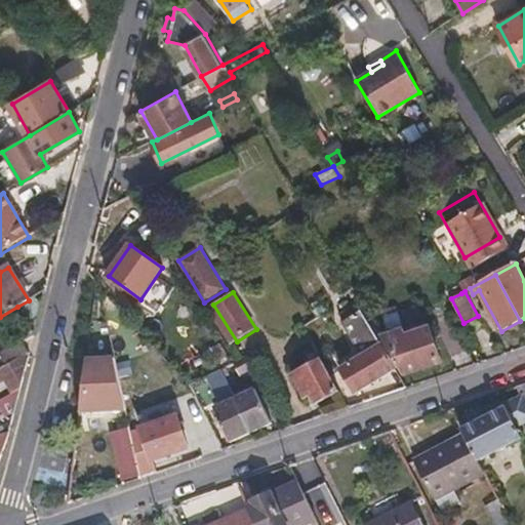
[(397,370),(362,312),(344,323),(365,356),(341,370),(357,394),(397,370)]
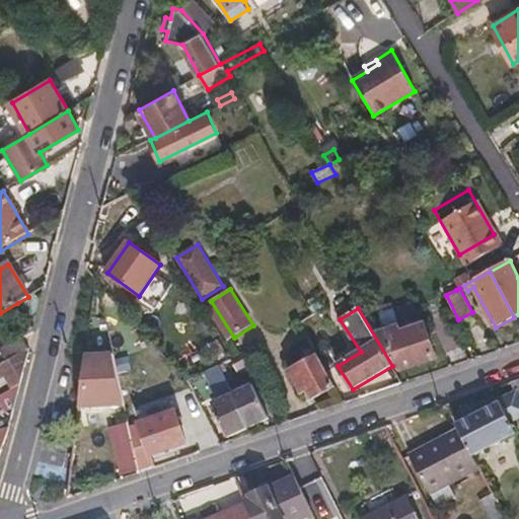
[(380,335),(401,370),(436,358),(425,325),(401,332),(398,327),(380,335)]
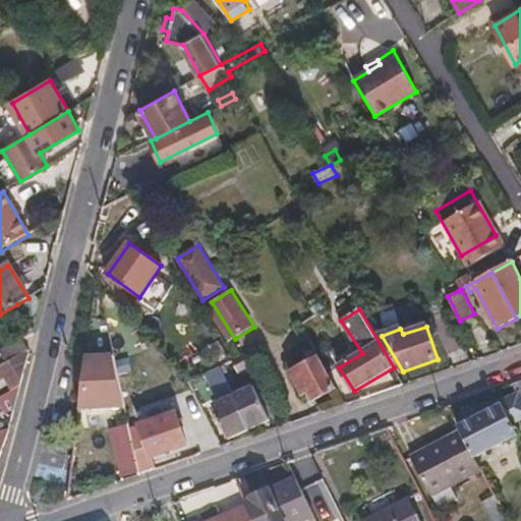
[(117,332),(110,333),(115,356),(122,393),(130,391),(117,332)]
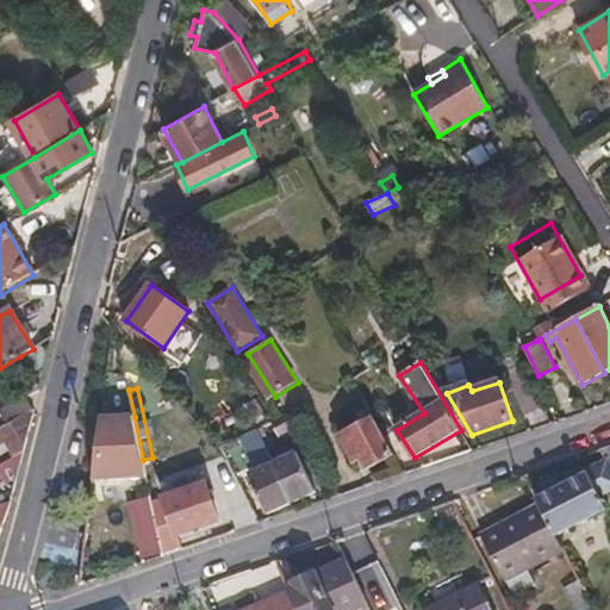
[(0,411),(8,425),(35,409),(26,396),(0,411)]
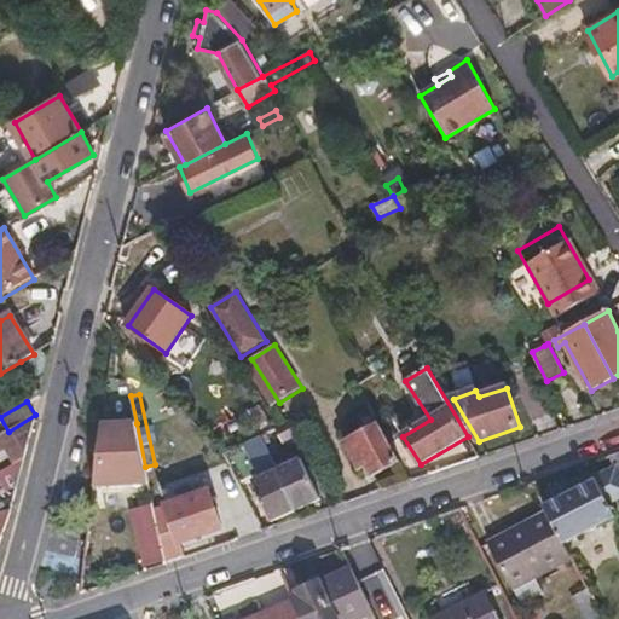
[(9,432),(0,437),(0,452),(5,450),(13,464),(24,460),(35,415),(9,432)]
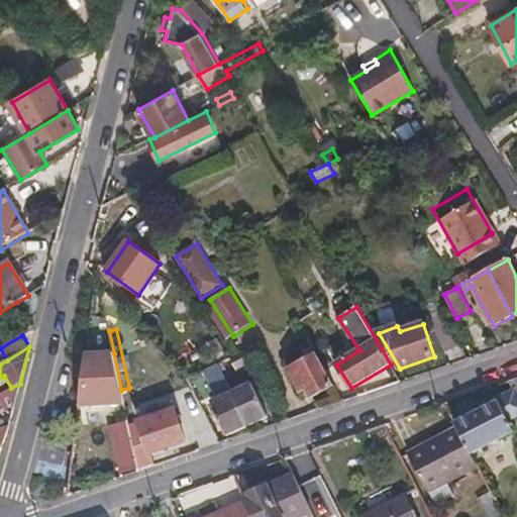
[(235,356),(230,358),(238,373),(253,364),(246,350),(235,356)]
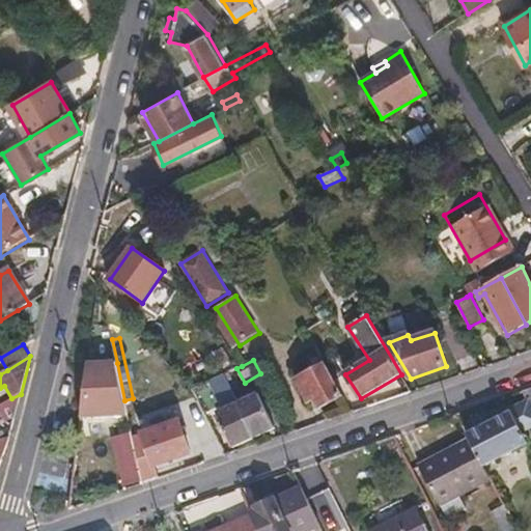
[(87,364),(81,416),(128,414),(124,400),(117,363),(87,364)]
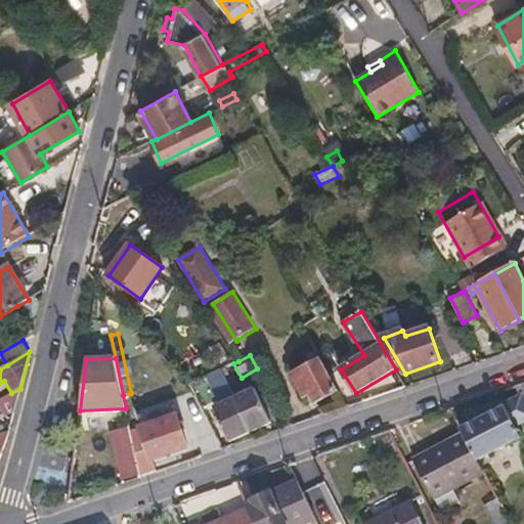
[(340,391),(323,360),(293,376),(305,396),(312,392),(317,401),(340,391)]
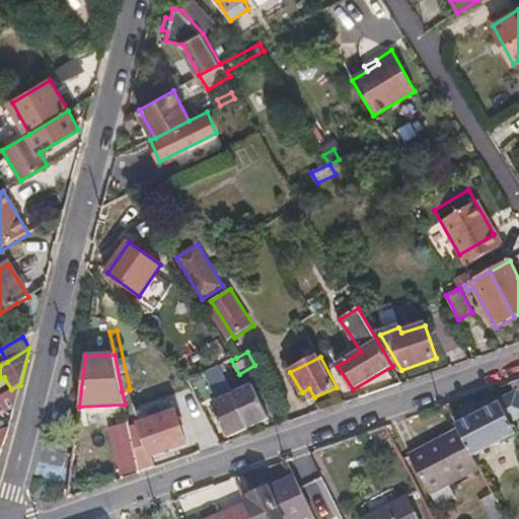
[(220,366),(204,373),(217,400),(213,402),(229,439),(249,429),(233,393),(220,366)]
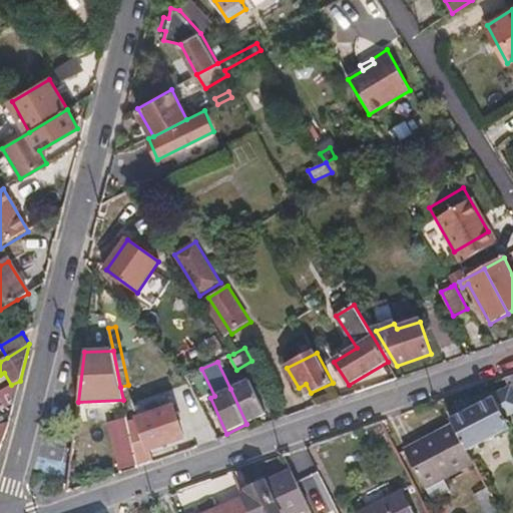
[(453,422),(469,452),(510,430),(505,418),(512,413),(512,376),(504,379),(509,389),(451,419),(453,422)]
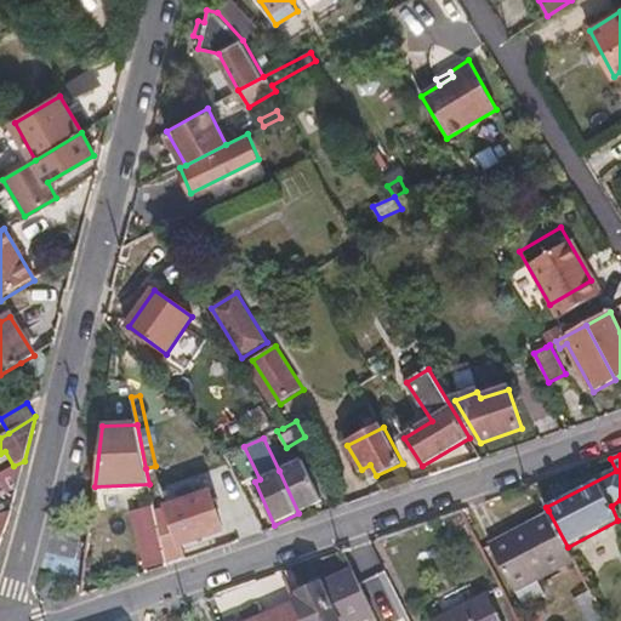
[(279,471),(298,513),(323,503),(302,459),(279,471)]
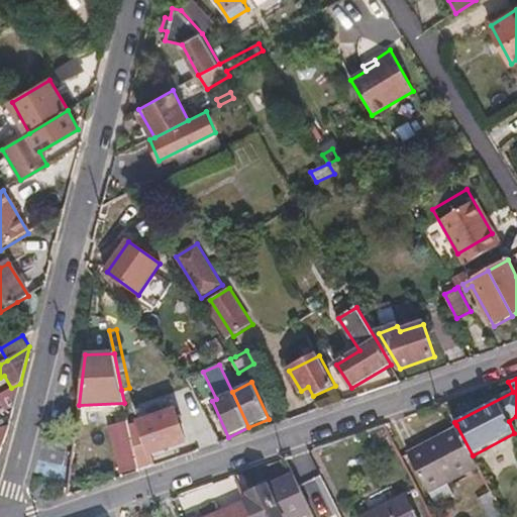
[(11,388),(0,394),(0,416),(14,409),(20,384),(11,388)]
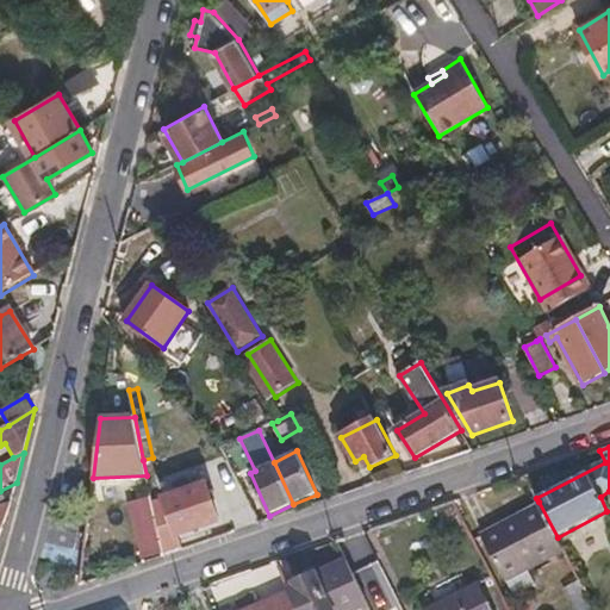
[(167,483),(150,487),(165,555),(181,549),(176,536),(219,521),(207,486),(172,497),(167,483)]
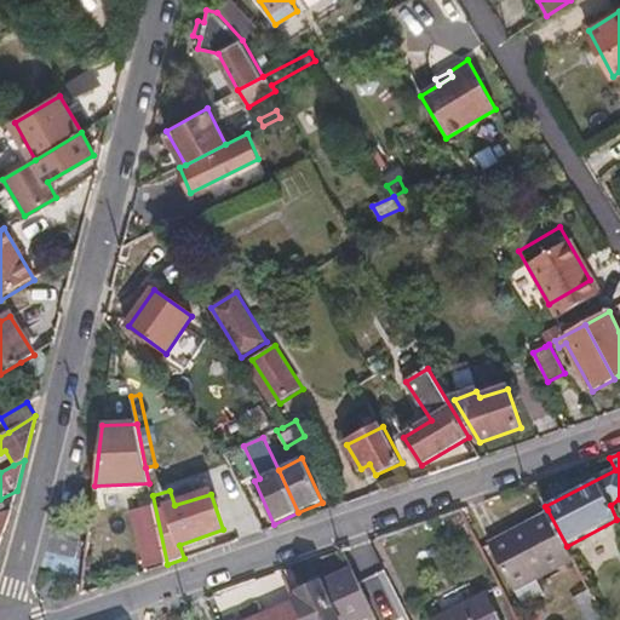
[(0,545),(11,510),(0,512),(0,545)]
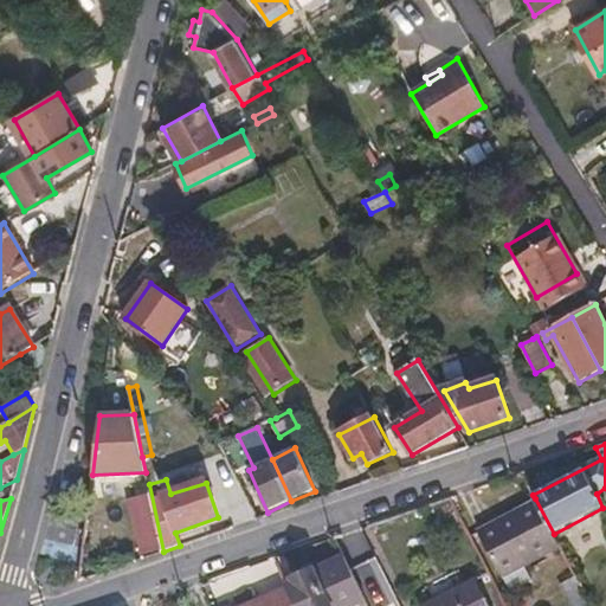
[(554,534),(535,498),(478,530),(511,592),(533,581),(526,568),(554,553),(559,563),(567,559),(554,534)]
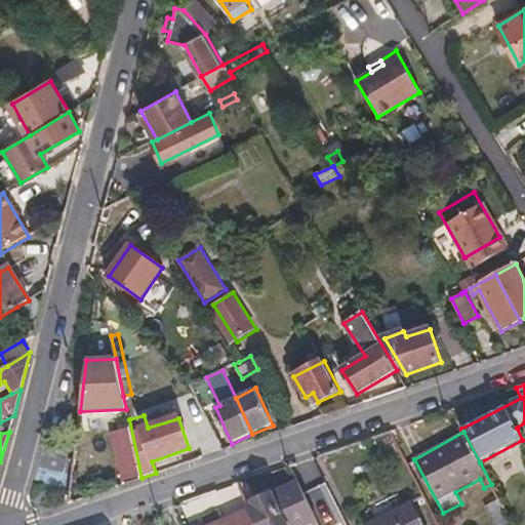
[(239,483),(209,492),(214,509),(245,498),(239,483)]
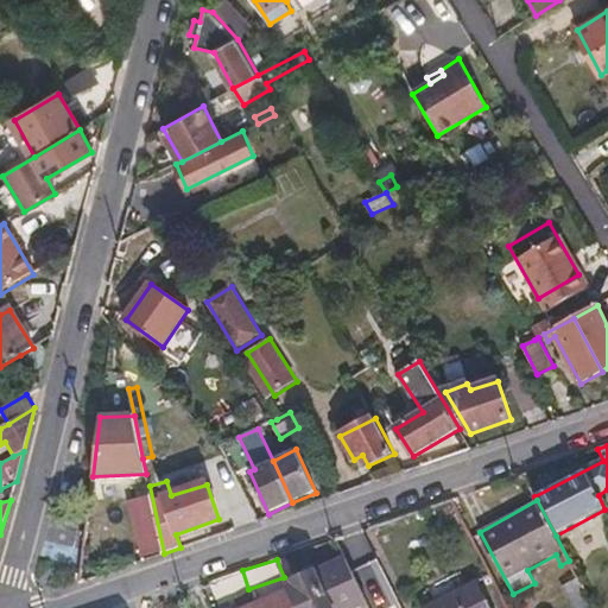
[(298,607),(350,607),(367,601),(353,574),(346,559),(287,584),(290,588),(298,607)]
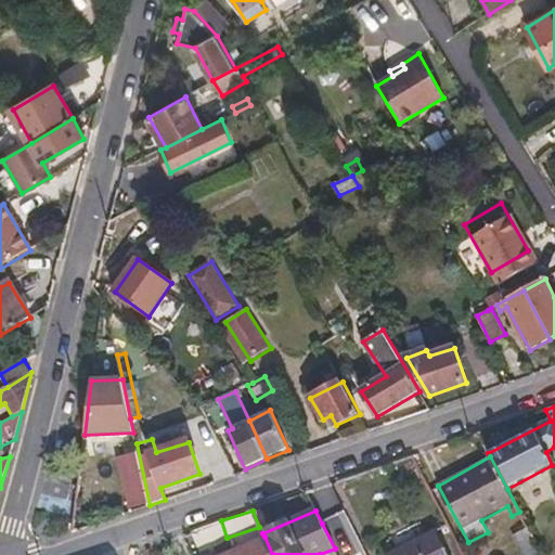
[(335,549),(337,554),(359,543),(344,514),(322,524),(335,549)]
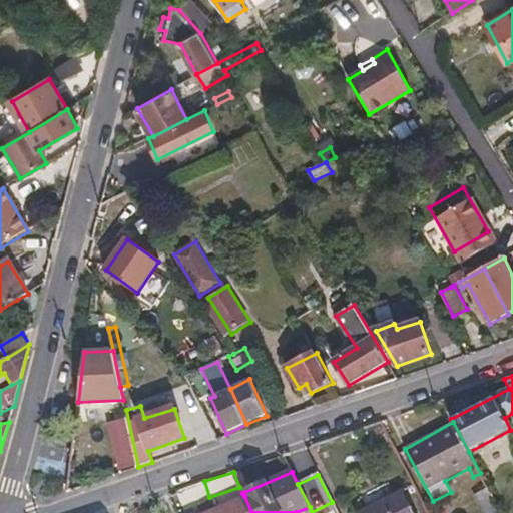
[(361,498),(366,509),(394,494),(388,483),(361,498)]
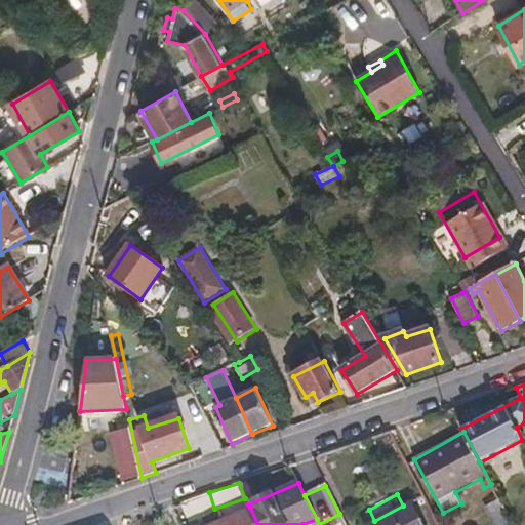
[(512,524),(498,498),(484,507),(494,524),(512,524)]
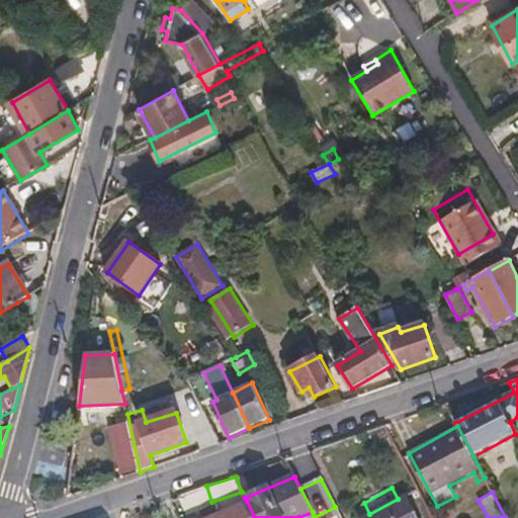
[(398,499),(369,514),(362,517),(361,517),(417,517),(406,495),(398,499)]
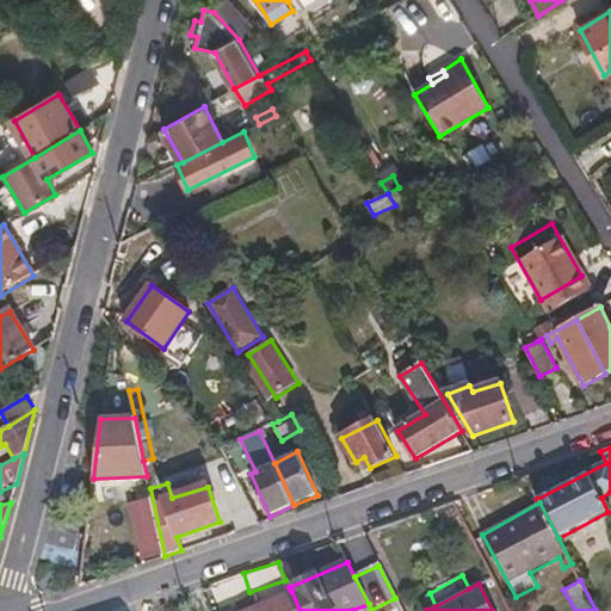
[(300,610),(291,591),(247,610),(300,610)]
